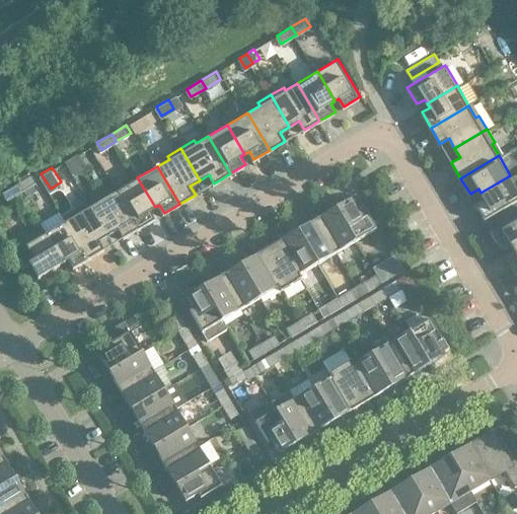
[(38,180),(32,173),(18,181),(22,190),(38,180)]
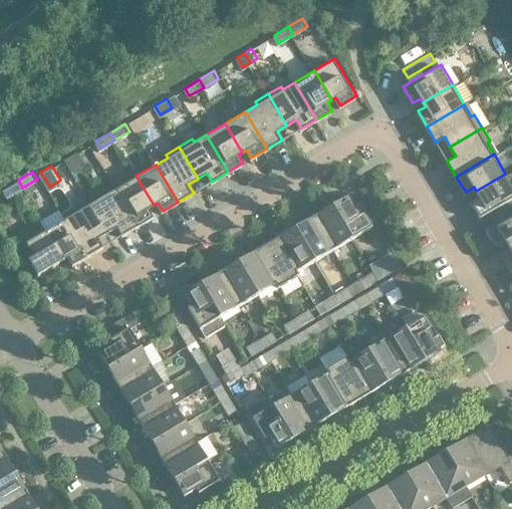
[(511,185),(505,174),(476,191),(479,196),(470,200),(480,217),(511,197),(511,185)]
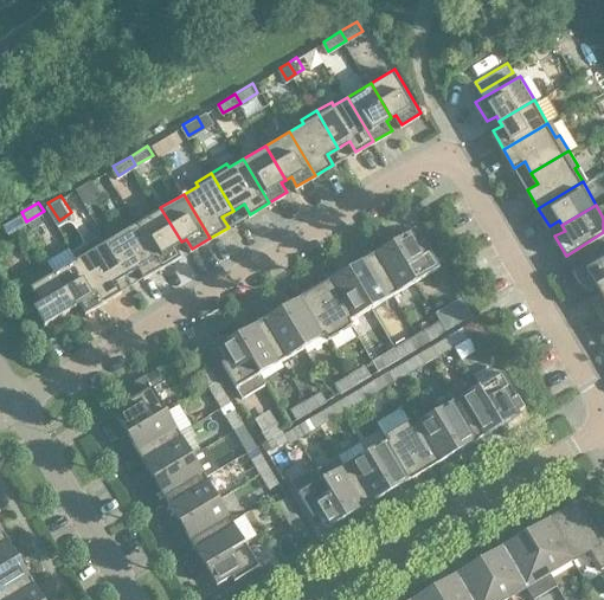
[(181,242),(160,207),(137,221),(164,265),(181,255),(177,245),(181,242)]
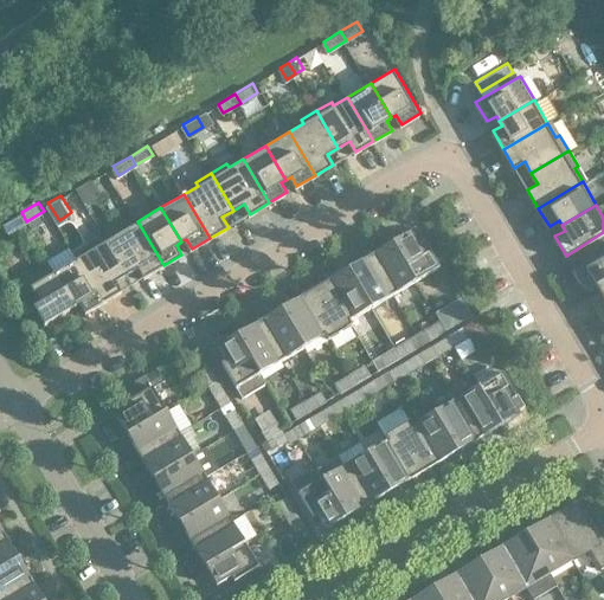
[(26,221),(21,212),(4,223),(10,231),(26,221)]
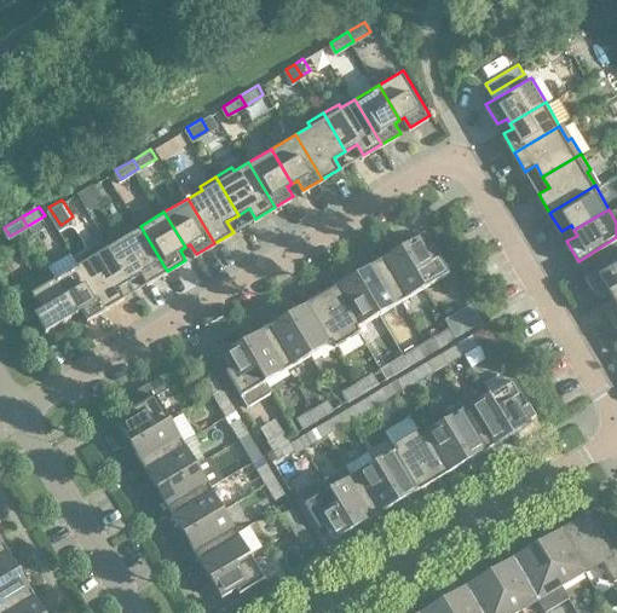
[(167,271),(140,226),(126,235),(124,231),(108,241),(131,278),(142,272),(148,282),(167,271)]
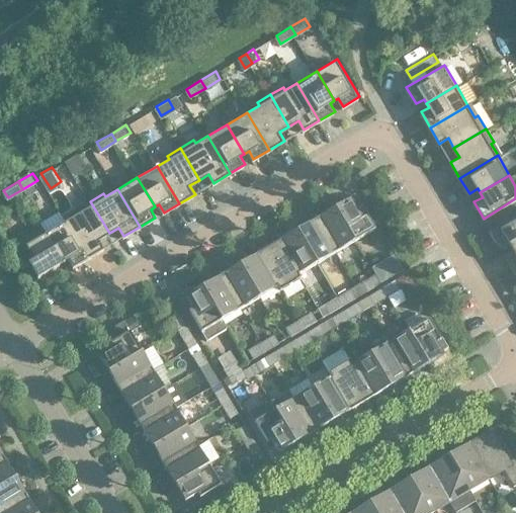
[(352,194),(336,204),(356,238),(376,226),(364,204),(359,207),(352,194)]
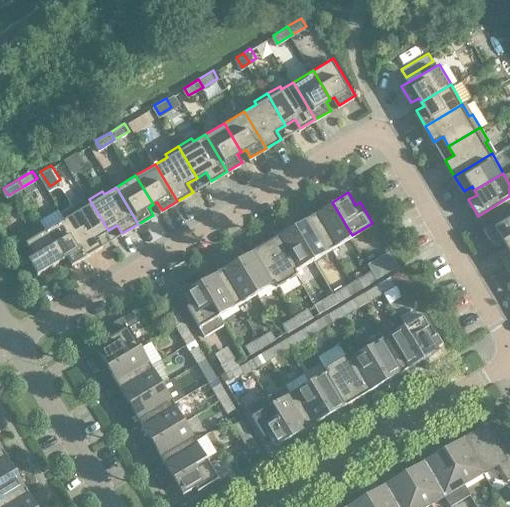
[(108,230),(89,199),(76,206),(78,209),(66,216),(88,253),(104,244),(99,236),(108,230)]
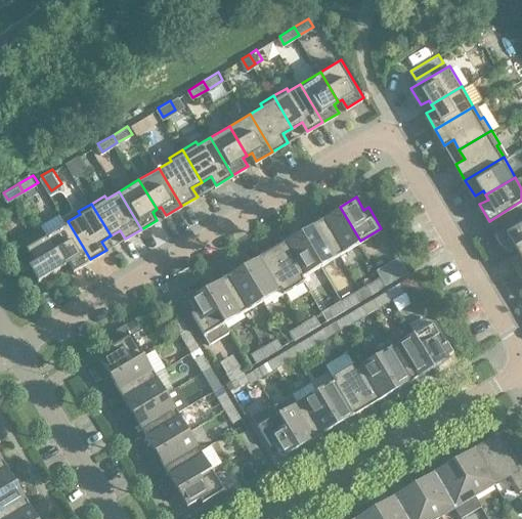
[(360,241),(340,207),(320,218),(341,252),(360,241)]
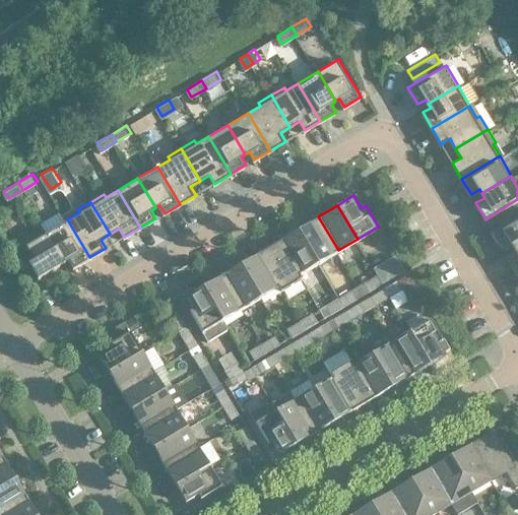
[(510,241),(512,245),(517,241),(517,213),(492,230),(502,246),(510,241)]
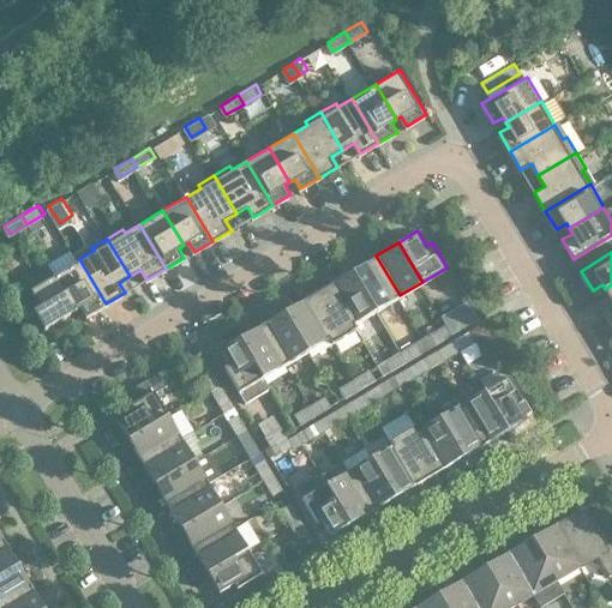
[(400,295),(376,256),(354,269),(377,308),(400,295)]
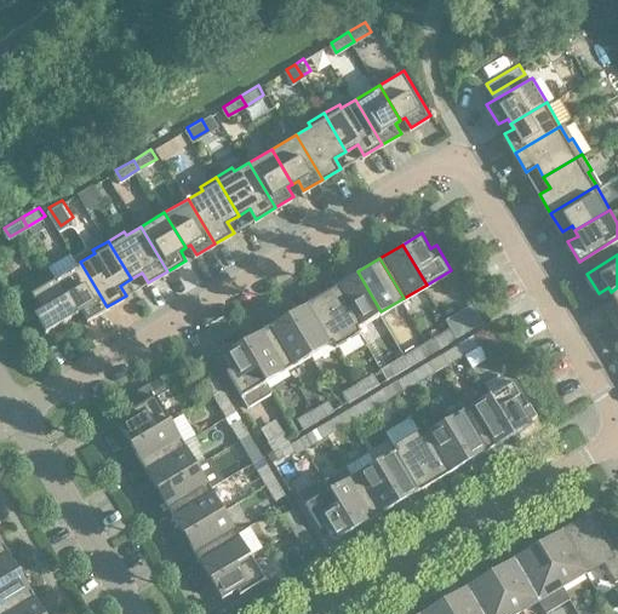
[(107,307),(80,262),(57,276),(78,311),(83,309),(89,319),(107,307)]
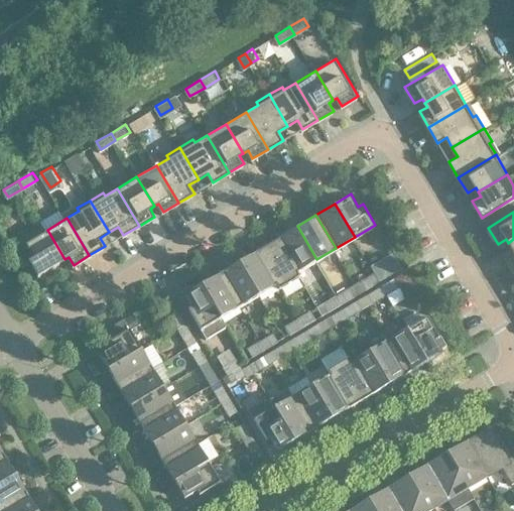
[(316,259),(297,226),(278,237),(300,274),(301,274),(299,270),(316,259)]
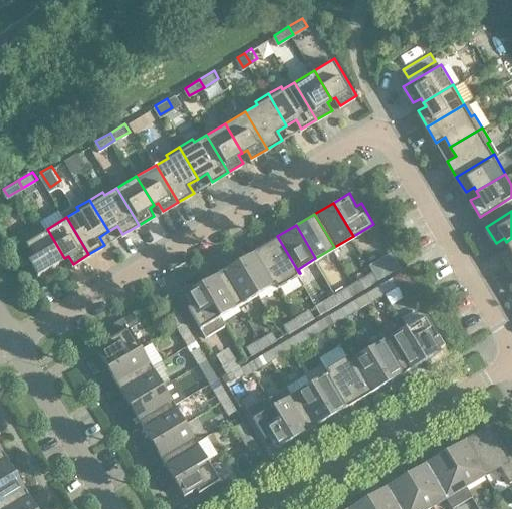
[(64,258),(47,229),(26,241),(35,255),(29,258),(38,273),(64,258)]
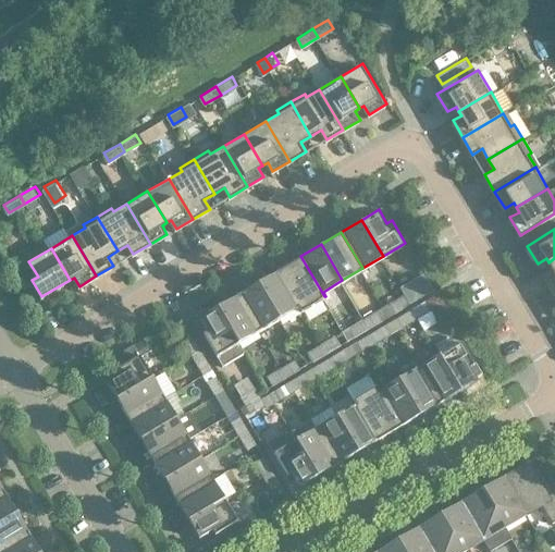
[(324,296),(300,256),(280,269),(304,309),(324,296)]
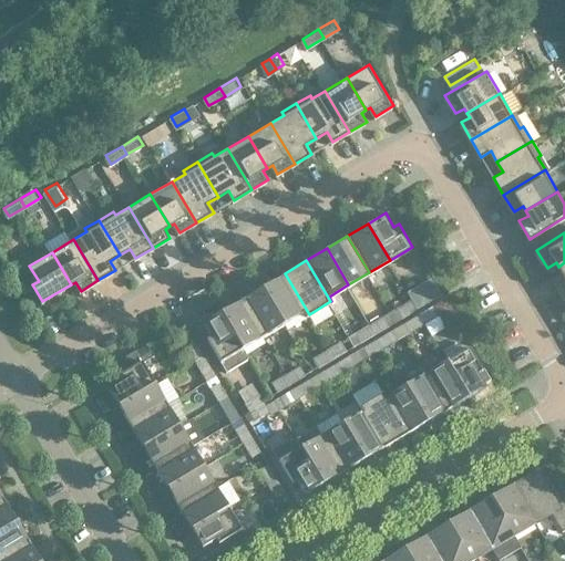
[(564,262),(558,267),(562,272),(553,277),(563,294),(564,293),(564,262)]
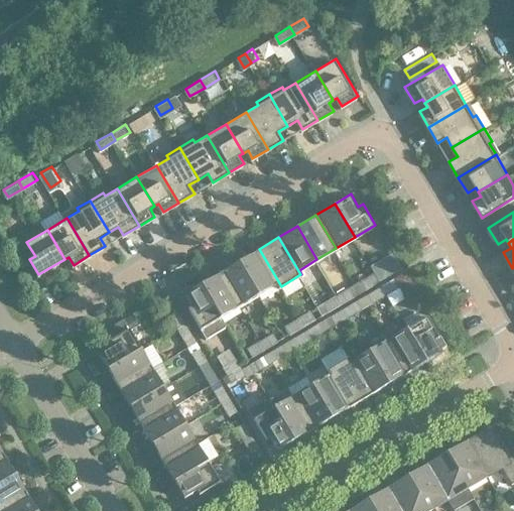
[(281,286),(259,249),(240,260),(260,293),(278,282),(280,286),(281,286)]
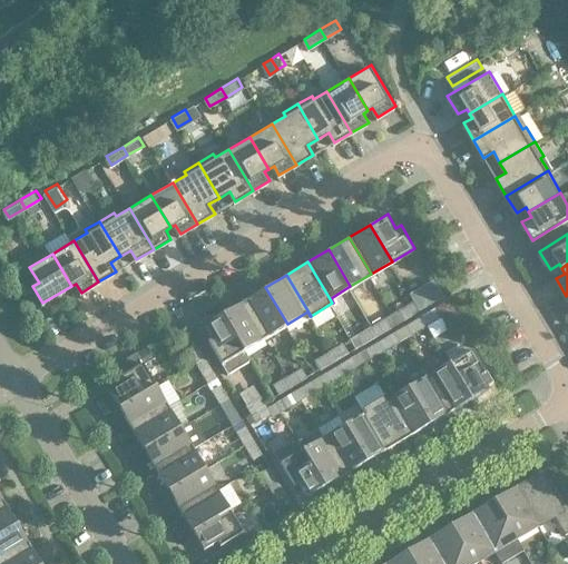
[(434,277),(409,292),(414,299),(420,308),(434,300),(444,294),(434,277)]
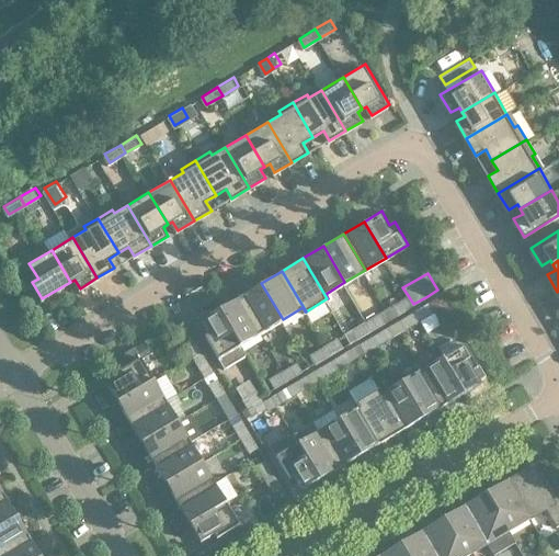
[(283,319),(261,283),(240,295),(262,331),(283,319)]
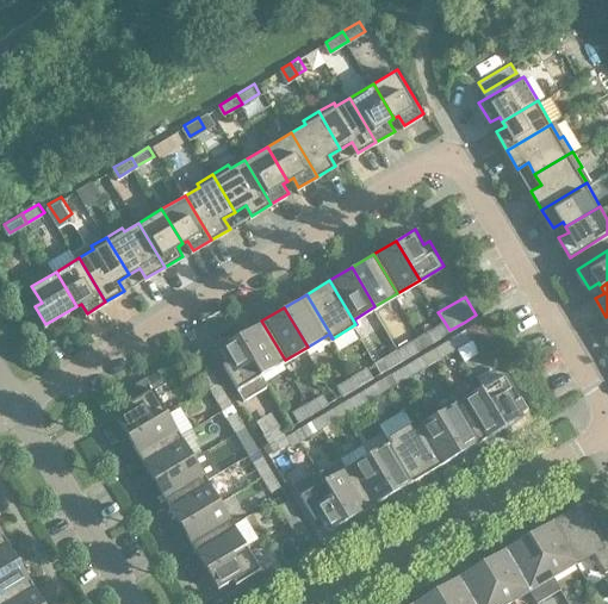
[(285,360),(261,321),(240,334),(264,373),(285,360)]
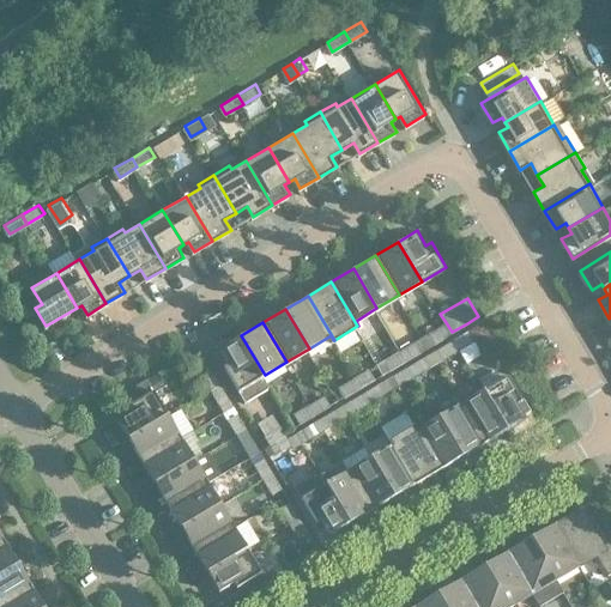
[(452,332),(446,322),(430,332),(436,341),(452,332)]
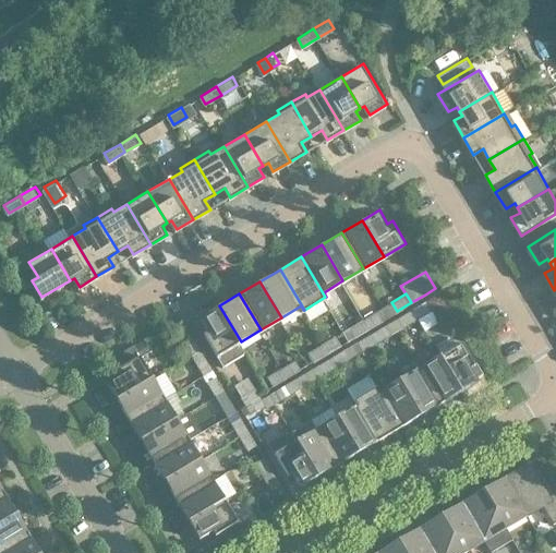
[(433,308),(427,299),(413,308),(419,316),(433,308)]
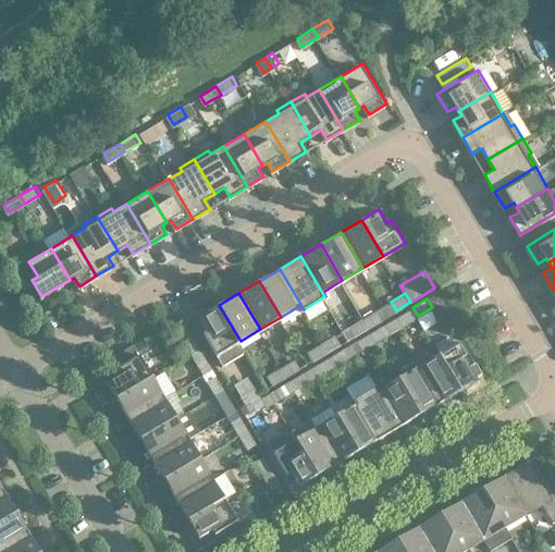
[(241,341),(219,305),(201,315),(209,329),(205,331),(218,354),(241,341)]
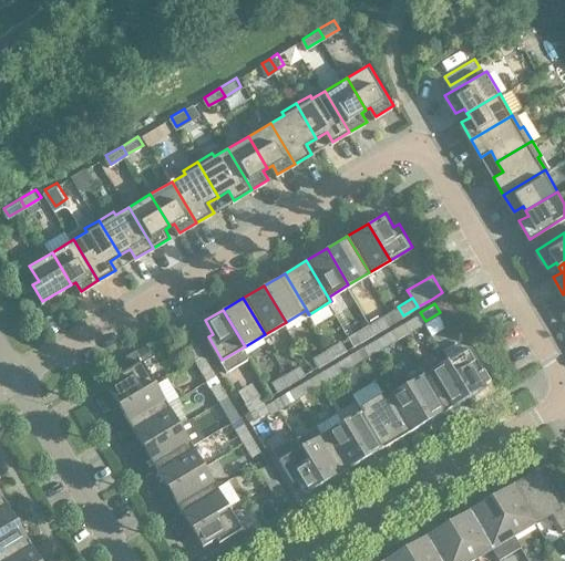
[(425,321),(420,312),(406,320),(411,329),(425,321)]
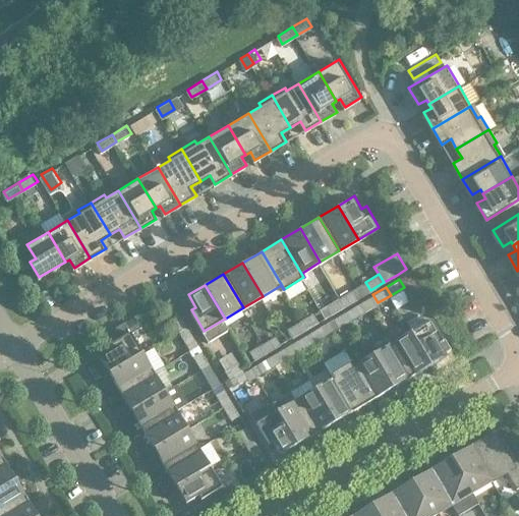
[(354,289),(341,296),(346,304),(358,297),(354,289)]
